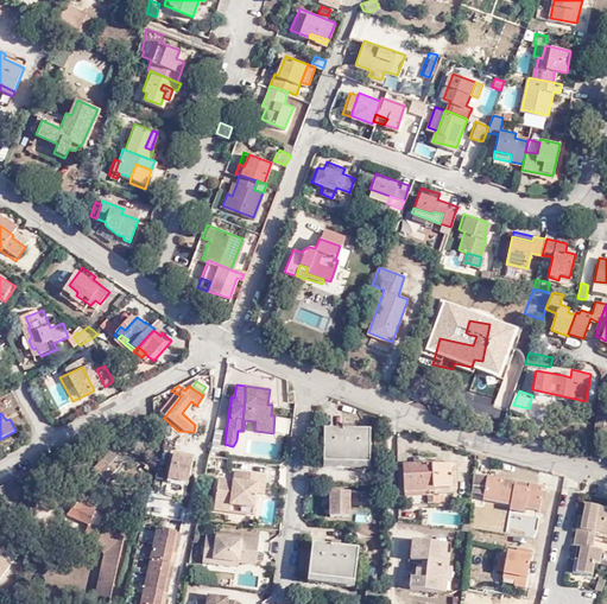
[(606,420),(595,418),(592,437),(606,439),(606,420)]
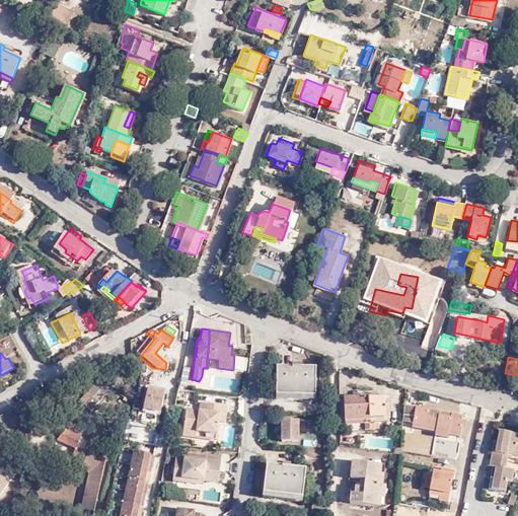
[(290,365),(277,365),(275,398),(314,398),(314,365),(299,365),(299,360),(290,359),(290,365)]
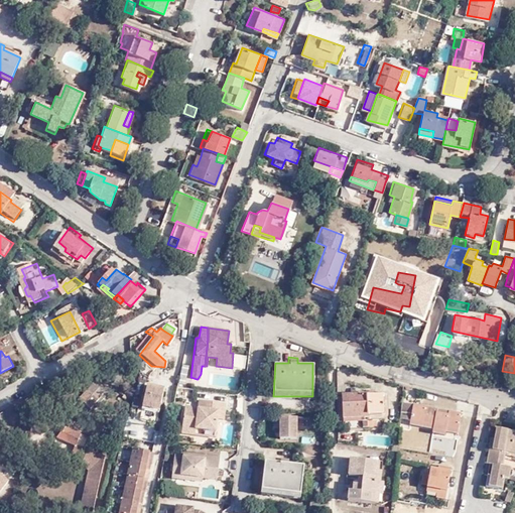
[(89,382),(72,404),(79,410),(83,404),(89,408),(101,391),(89,382)]
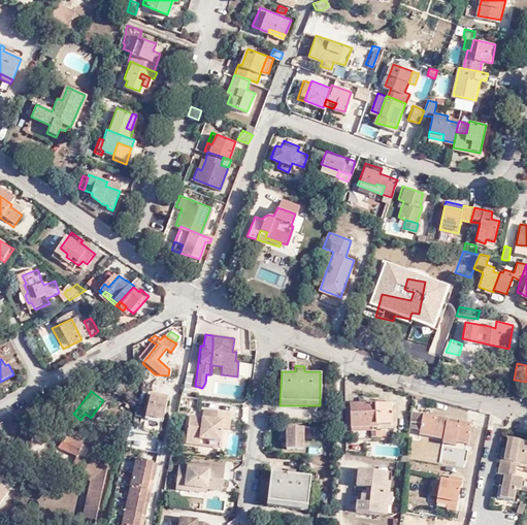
[(167,398),(151,394),(141,429),(159,433),(167,398)]
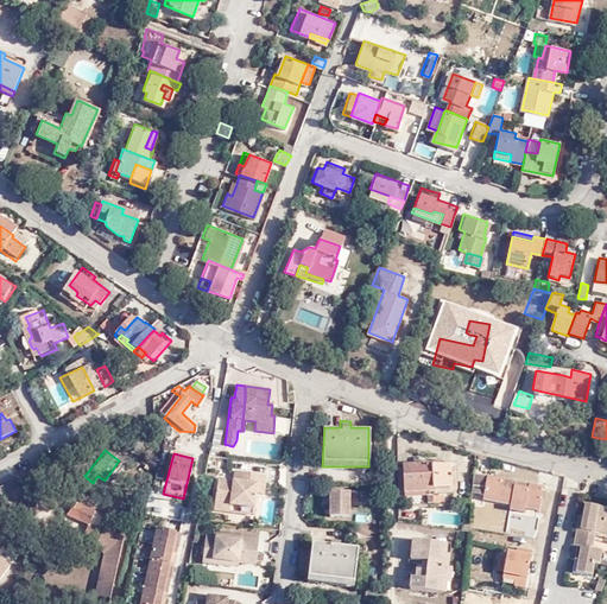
[(430,487),(455,488),(456,465),(444,465),(444,463),(408,462),(406,490),(409,490),(430,490),(430,487)]
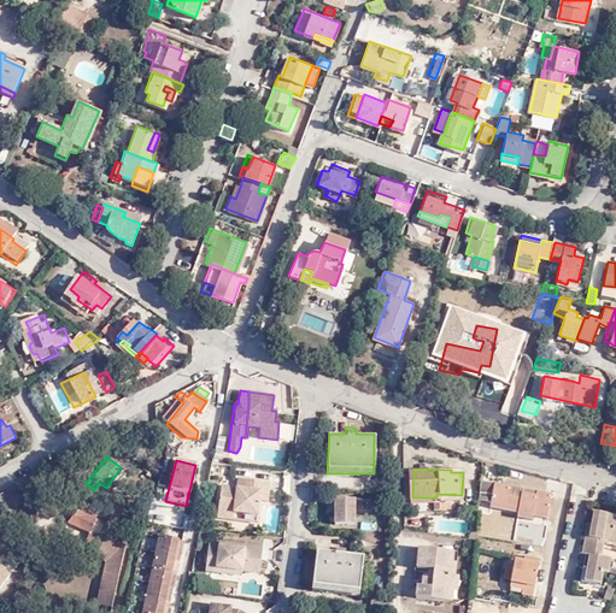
[(34,471),(16,481),(18,485),(19,488),(37,478),(34,471)]
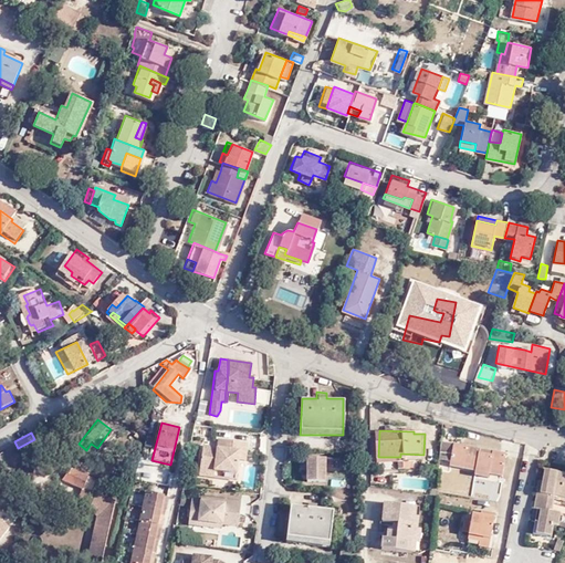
[(240,450),(247,450),(248,439),(219,436),(218,446),(203,445),(200,468),(215,469),(215,468),(238,471),(239,458),(240,450)]
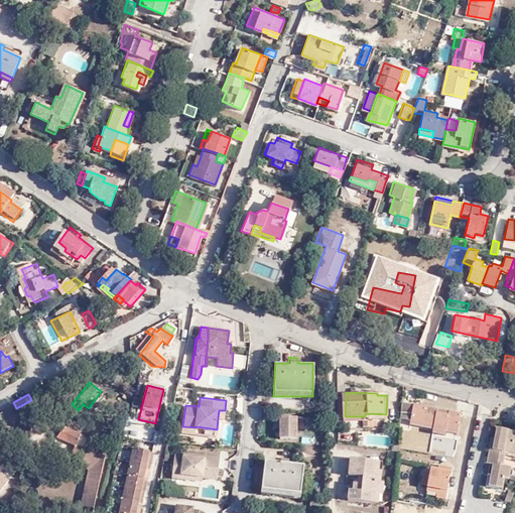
[(415,403),(402,401),(401,417),(412,419),(415,403)]
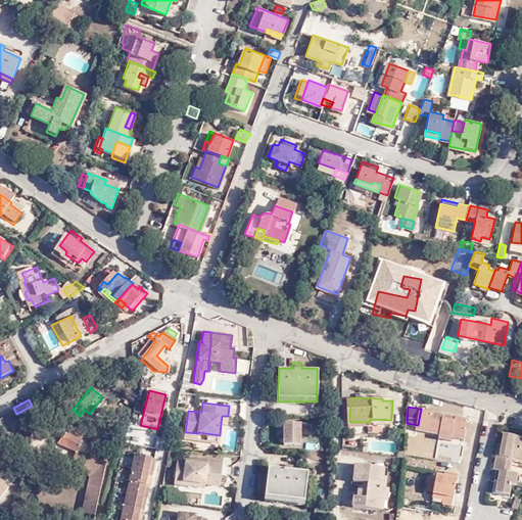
[(444,413),(421,409),(418,425),(442,429),(441,434),(453,435),(454,431),(468,433),(471,416),(456,414),(455,419),(443,417),(444,413)]
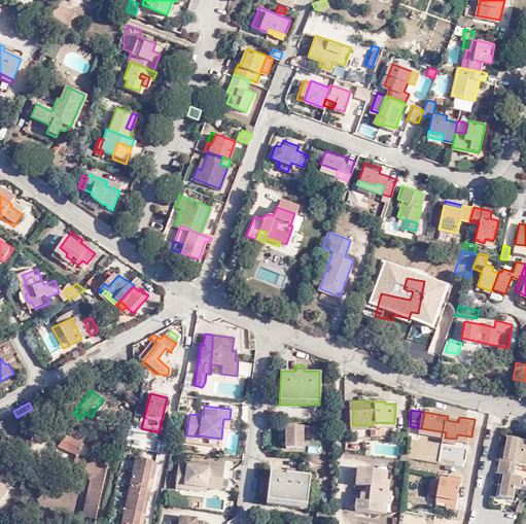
[(8,414),(0,418),(0,428),(7,424),(15,420),(11,416),(8,414)]
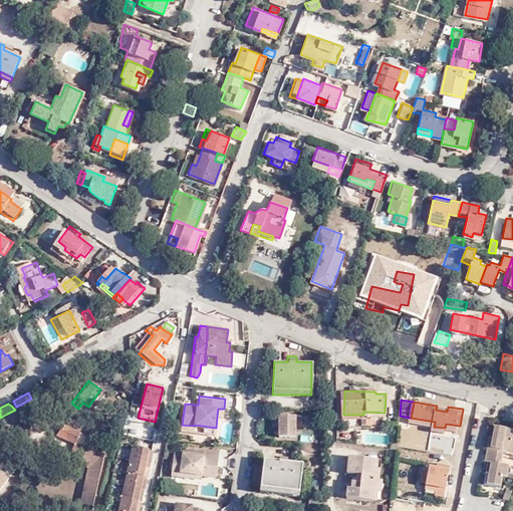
[(15,410),(7,414),(10,420),(20,414),(19,413),(15,410)]
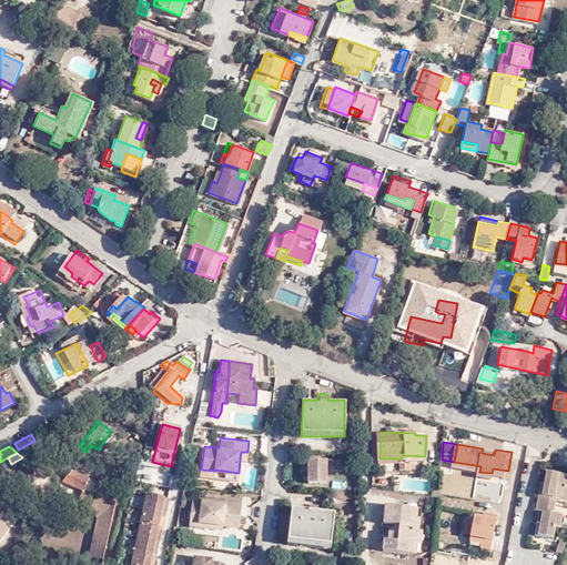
[(425,472),(425,456),(402,455),(402,458),(382,458),(381,470),(425,472)]
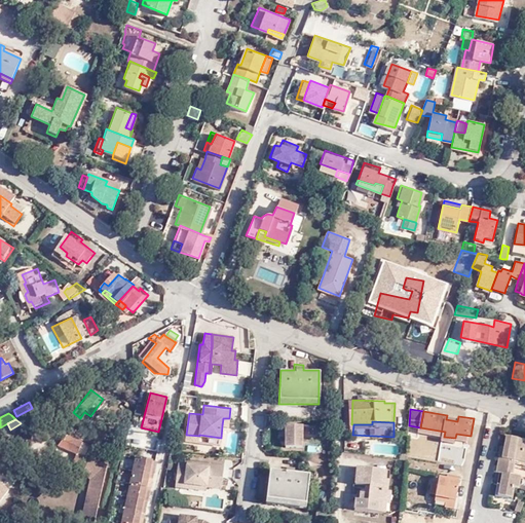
[(445,432),(420,427),(419,433),(444,437),(445,432)]
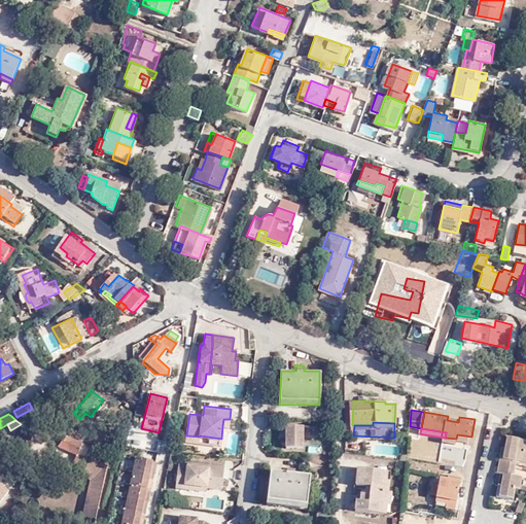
[(525,437),(509,433),(506,446),(525,449),(525,437)]
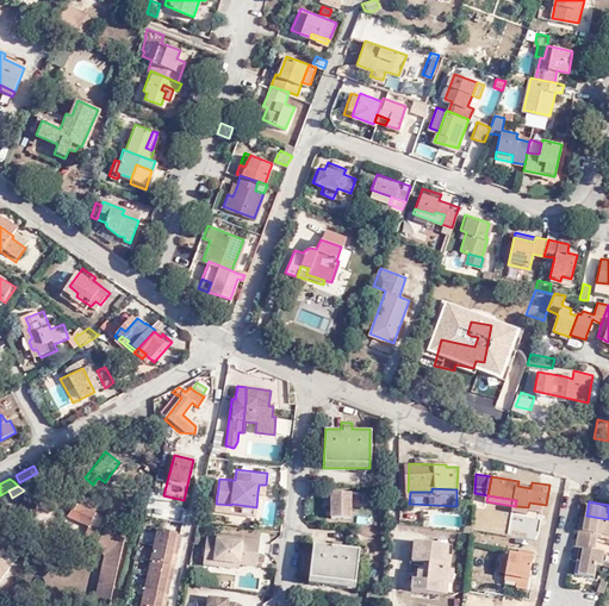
[(87,524),(85,531),(93,537),(99,516),(70,503),(66,516),(87,524)]
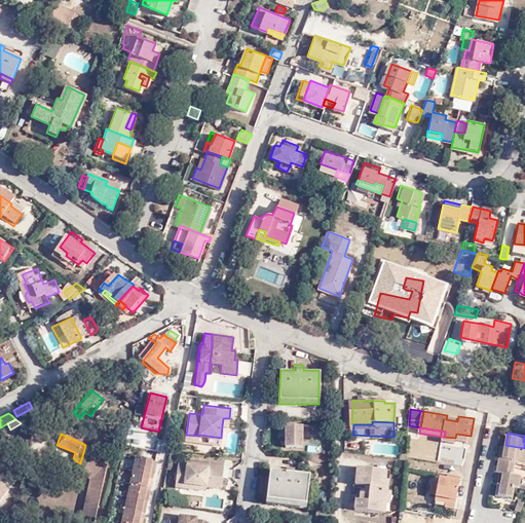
[(195,442),(196,450),(220,448),(219,439),(195,442)]
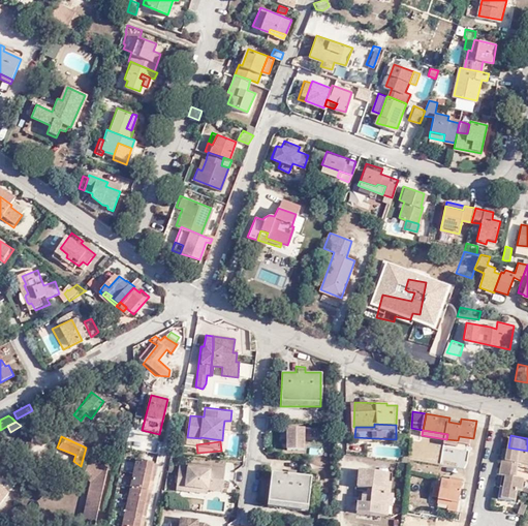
[(81,466),(82,466),(89,449),(86,447),(81,466)]
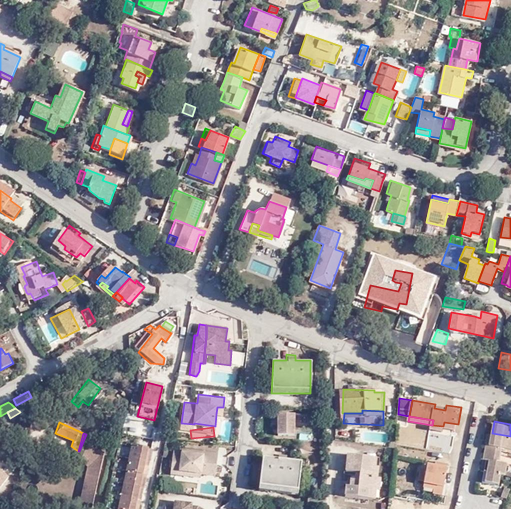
[(491,444),(487,444),(485,452),(501,455),(503,446),(510,447),(510,436),(492,433),(491,444)]
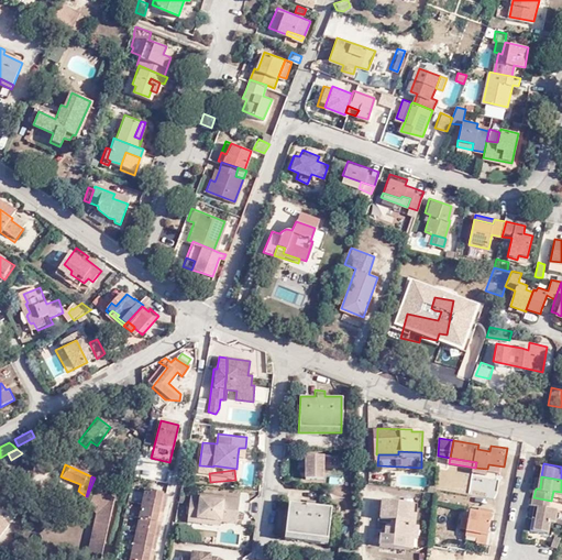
[(158,505),(164,483),(145,480),(129,559),(146,559),(149,556),(151,556),(152,549),(150,550),(151,541),(154,541),(155,536),(153,536),(154,528),(156,528),(156,523),(155,523),(157,511),(161,511),(161,505),(158,505)]
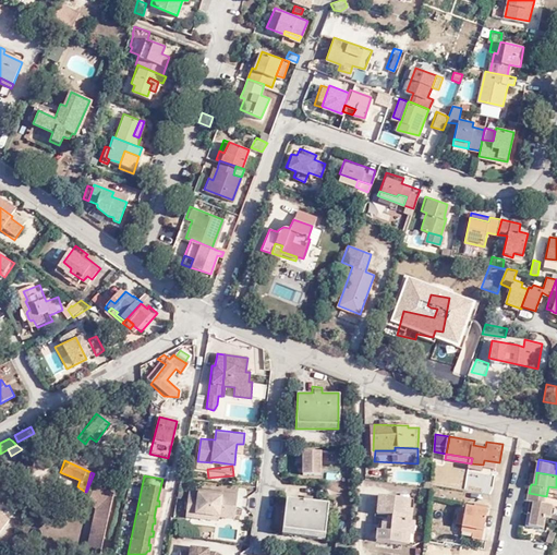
[(306,496),(287,495),(281,535),(322,542),(328,497),(316,496),(316,489),(306,487),(306,496)]
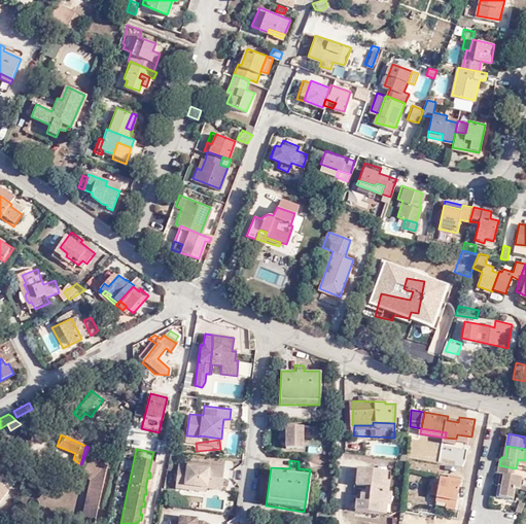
[(175,483),(205,486),(220,487),(224,466),(187,461),(186,463),(178,463),(175,483)]
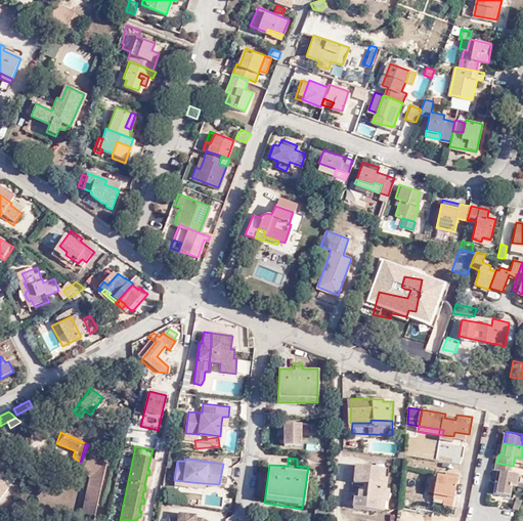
[(94,513),(105,466),(90,462),(79,509),(94,513)]
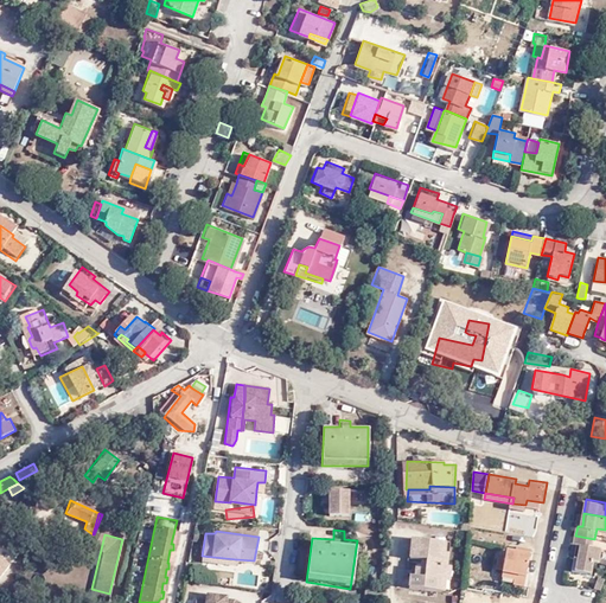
[(593,546),(594,539),(575,536),(574,545),(578,545),(575,558),(595,562),(597,558),(603,559),(604,549),(593,546)]
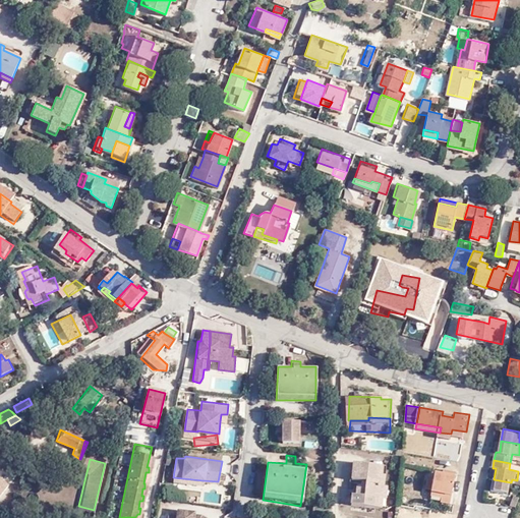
[(383,473),(384,464),(355,462),(355,471),(383,473)]
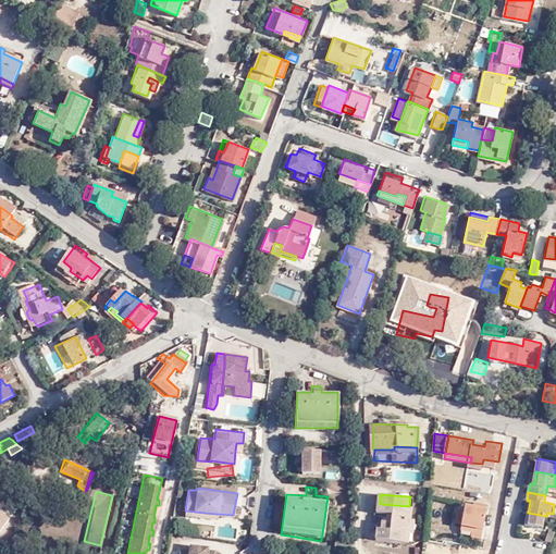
[(489,505),(476,503),(467,503),(466,511),(459,509),(458,520),(462,521),(474,524),(474,525),(485,527),(489,505)]
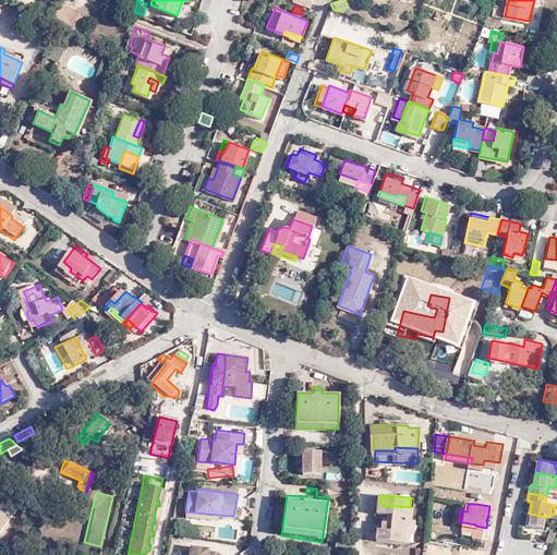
[(410,520),(410,507),(380,505),(379,514),(389,514),(389,522),(384,522),(384,528),(377,528),(377,540),(414,543),(416,520),(413,520),(410,520)]
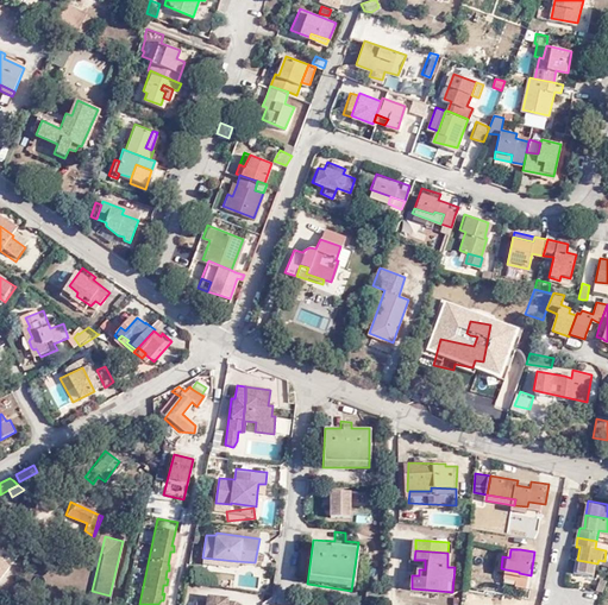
[(596,573),(597,563),(577,560),(575,569),(596,573)]
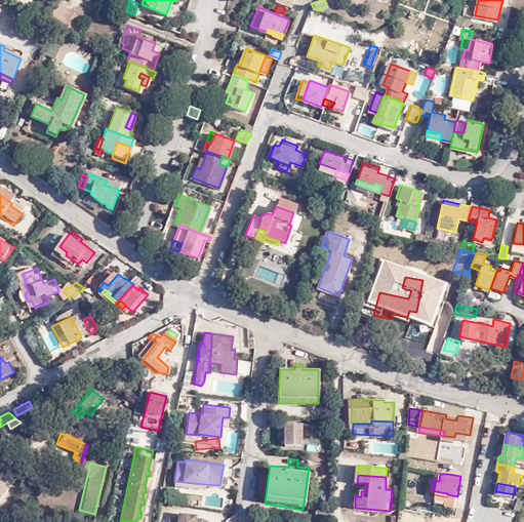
[(455,505),(457,496),(447,494),(446,499),(446,503),(455,505)]
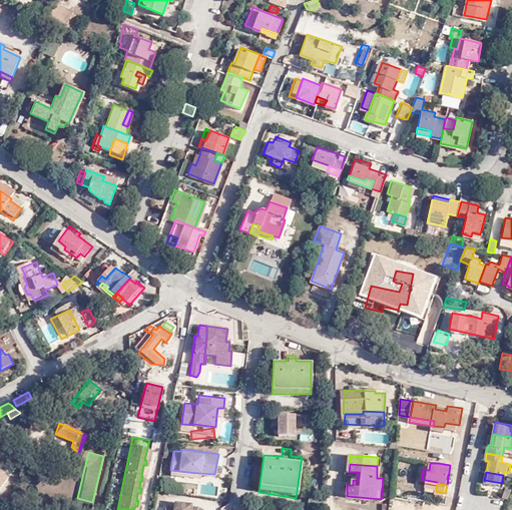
[(323,503),(323,493),(309,492),(308,502),(323,503)]
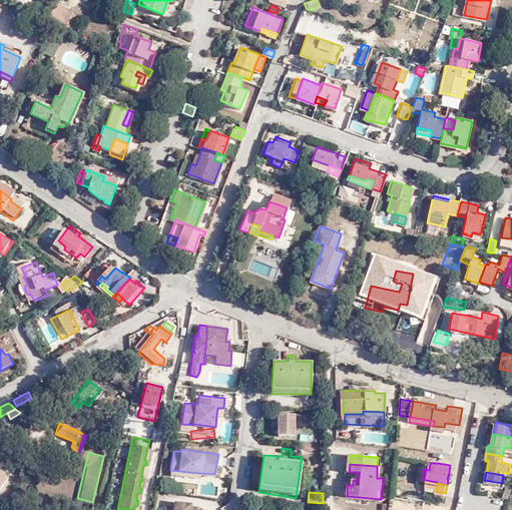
[(173,507),(163,506),(162,509),(201,509),(197,507),(190,506),(191,503),(174,501),(173,507)]
